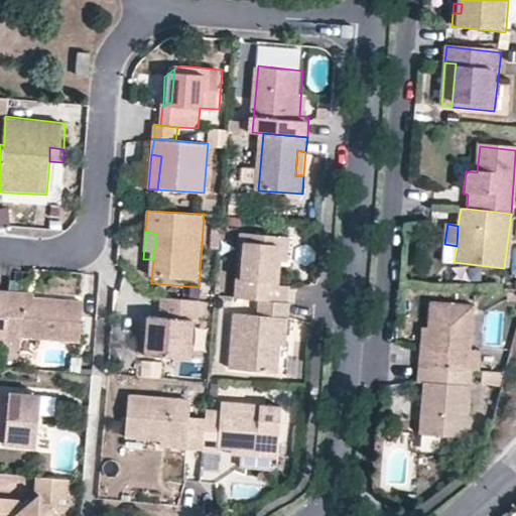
[(285,235),(243,232),(238,296),(246,297),(290,300),(290,284),(280,282),(283,258),(285,235)]
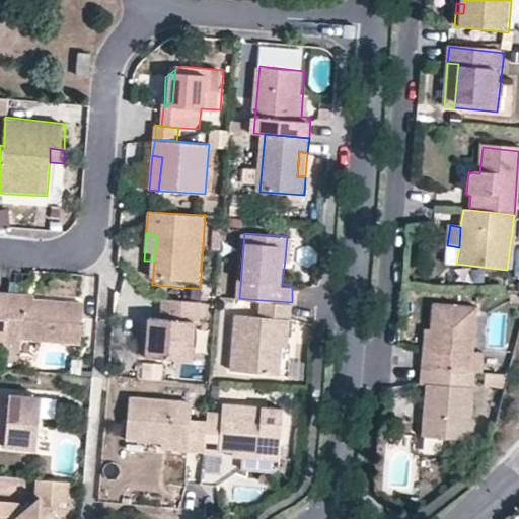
[(294,236),(287,236),(285,260),(293,261),(294,236)]
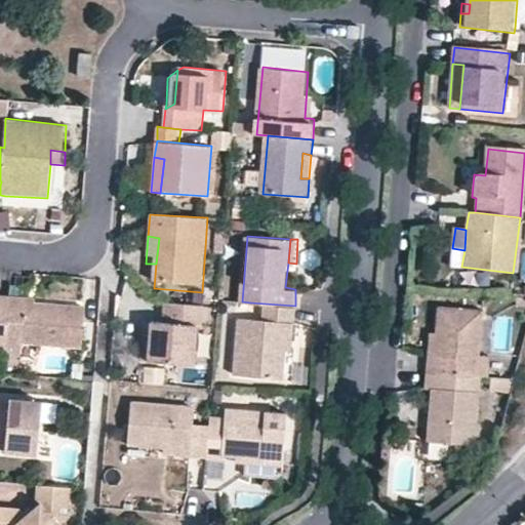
[(0,346),(5,347),(9,297),(0,296),(0,346)]
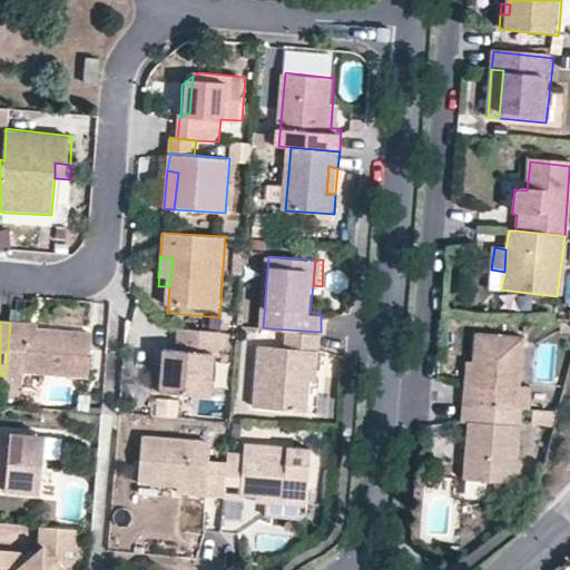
[(6,376),(3,391),(22,392),(25,373),(89,377),(92,335),(28,331),(29,325),(10,323),(6,376)]
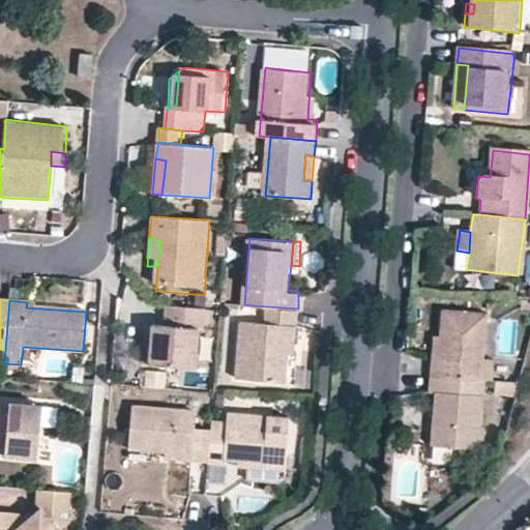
[(206,307),(165,305),(164,326),(153,325),(153,346),(142,346),(142,363),(196,366),(200,330),(205,328),(206,307)]
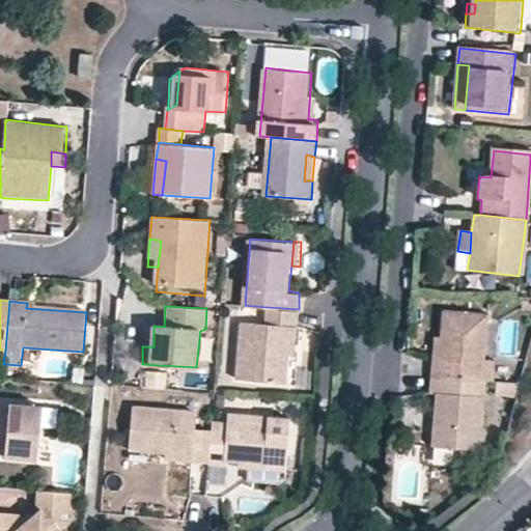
[(252,322),(244,322),(239,379),(285,383),(287,356),(289,327),(298,327),(299,309),(253,306),(252,322)]
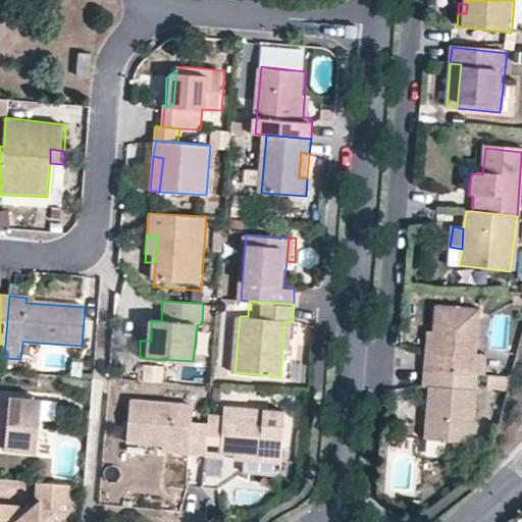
[(471,377),(474,357),(479,314),(436,309),(433,333),(432,355),(424,354),(423,370),(471,377)]
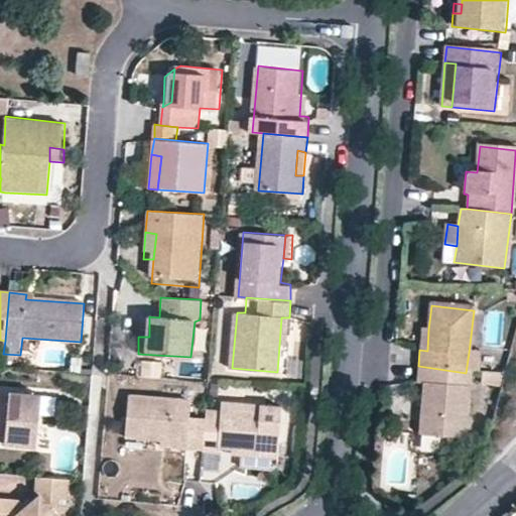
[(149,316),(140,316),(138,337),(149,337),(149,316)]
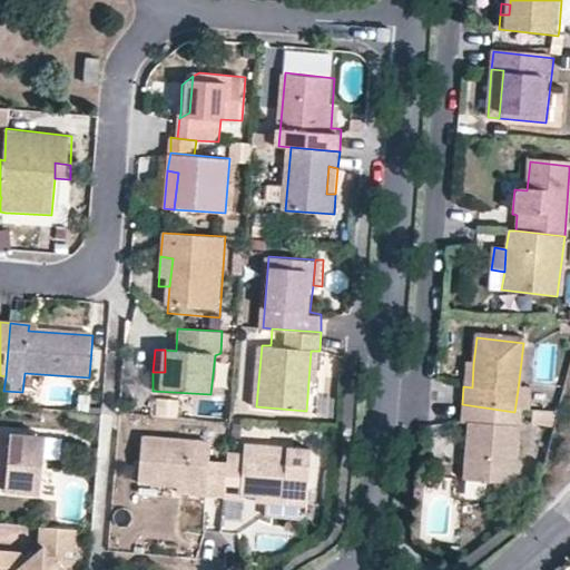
[(308,382),(316,381),(320,351),(311,351),(308,382)]
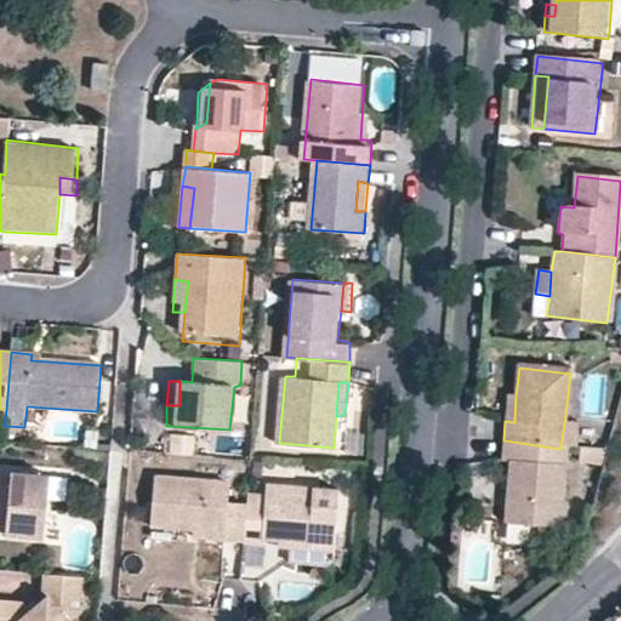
[(516,397),(507,396),(505,421),(514,422),(516,397)]
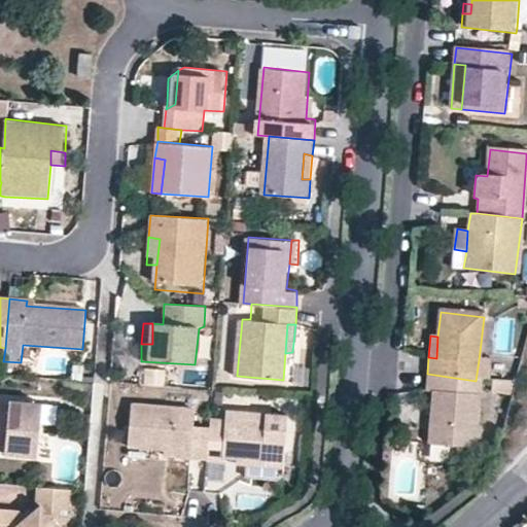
[(480,381),(488,382),(490,361),(479,360),(476,381),(480,381)]
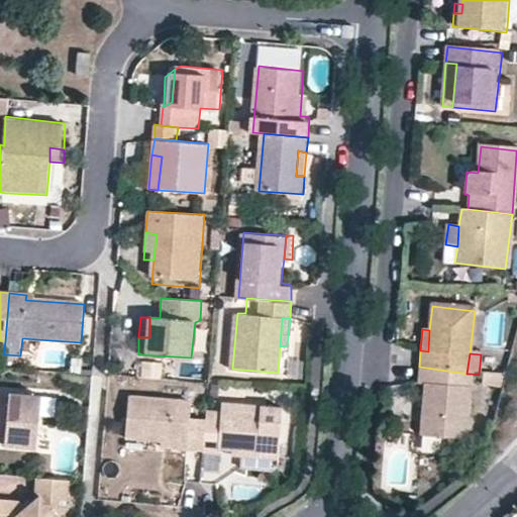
[(418,383),(423,384),(419,434),(463,437),(471,374),(467,374),(419,367),(418,383)]
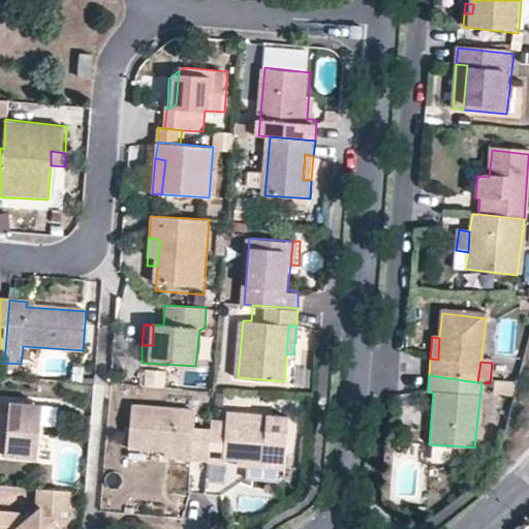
[(26,416),(27,405),(0,402),(0,446),(5,446),(5,454),(5,458),(37,460),(41,417),(26,416)]
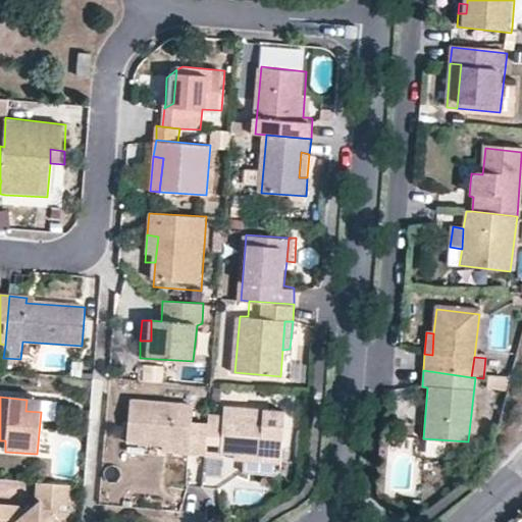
[(27,400),(25,411),(41,412),(42,401),(27,400)]
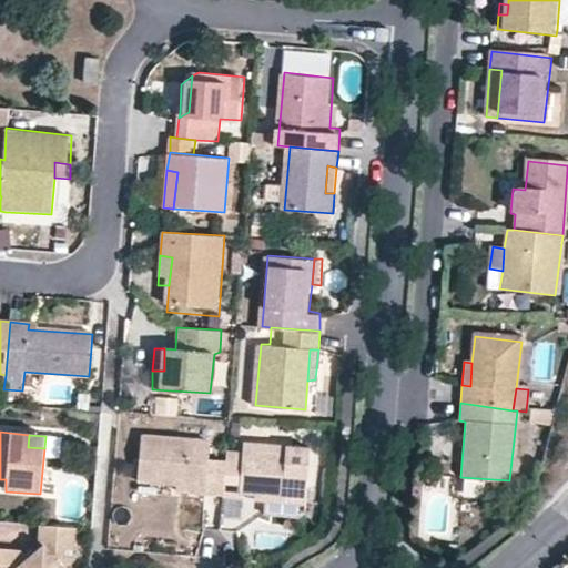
[(209,460),(211,444),(141,436),(138,482),(175,485),(204,486),(203,495),(221,496),(224,462),(209,460)]
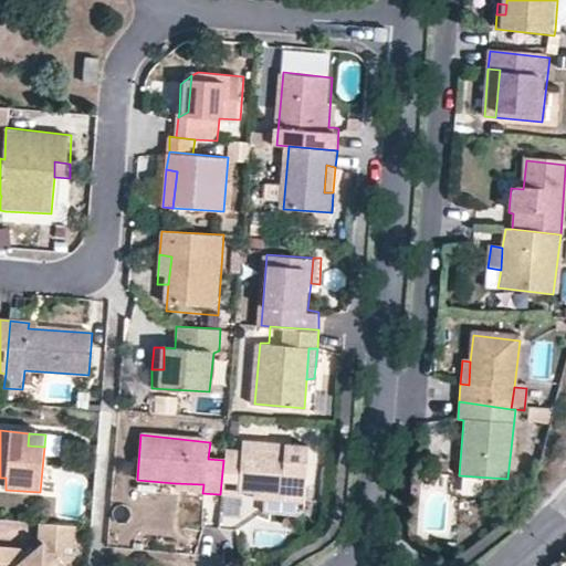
[(238,496),(253,498),(251,505),(302,509),(307,452),(244,447),(242,457),(224,454),(223,460),(220,494),(220,502),(237,504),(238,496)]
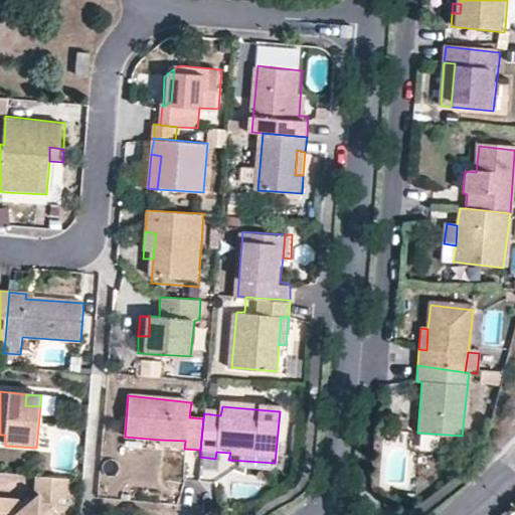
[(184,449),(185,441),(159,440),(158,448),(184,449)]
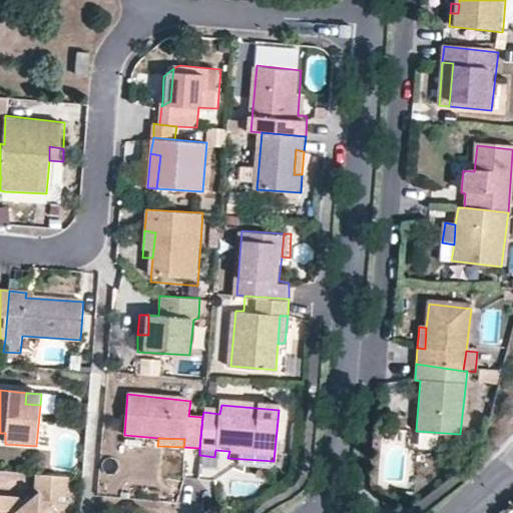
[(0,512),(56,512),(55,512),(63,505),(67,478),(36,475),(35,491),(40,495),(30,507),(17,499),(0,494),(0,512)]
